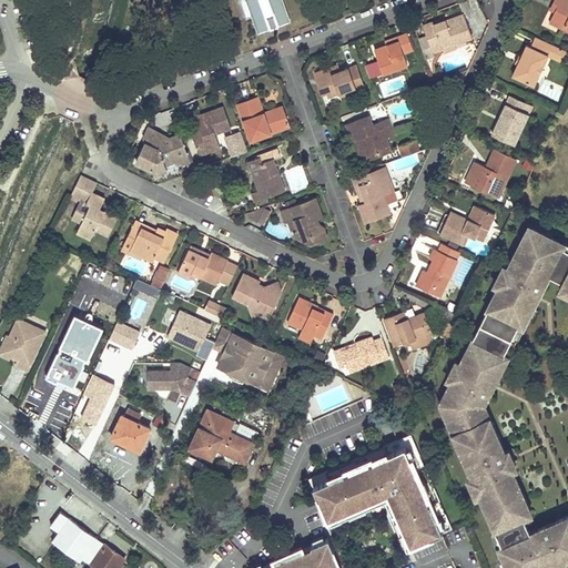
[(247,0),(254,19),(259,30),(269,27),(270,30),(277,27),(276,23),(286,19),(280,0),(247,0)]
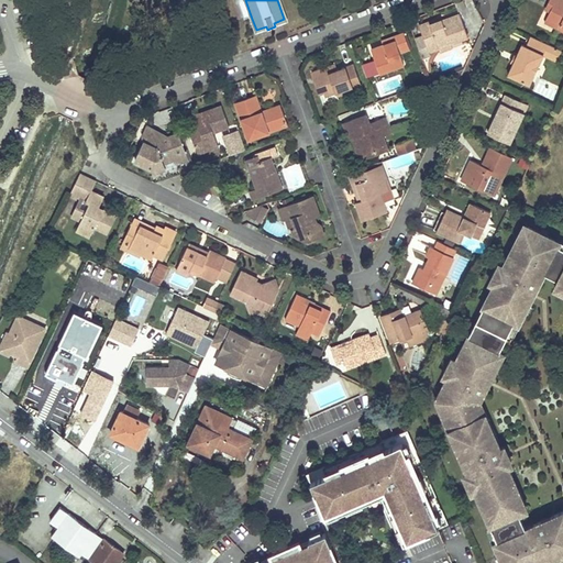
[(556,29),(562,31),(562,0),(548,0),(548,1),(553,4),(550,12),(547,18),(559,23),(556,29)]
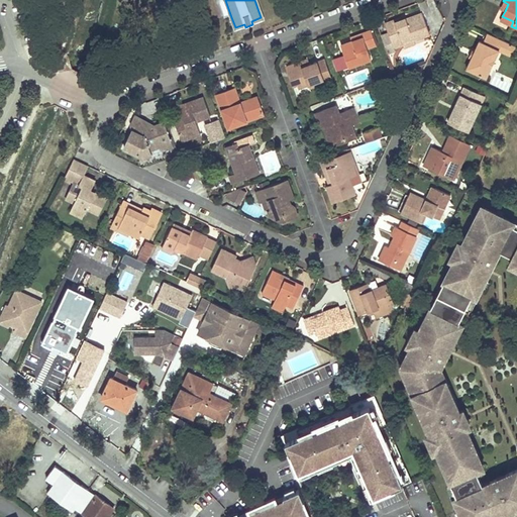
[(395,52),(393,47),(403,44),(404,43),(402,40),(412,36),(413,40),(424,36),(429,34),(421,13),(405,19),(405,18),(386,25),(388,32),(381,34),(388,54),(395,52)]
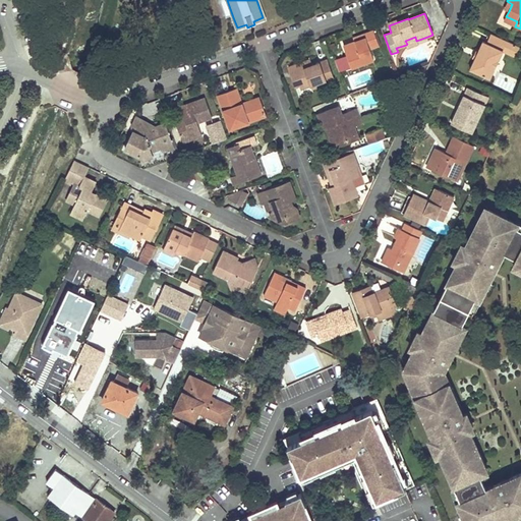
[(517,21),(506,16),(503,20),(515,26),(517,21)]
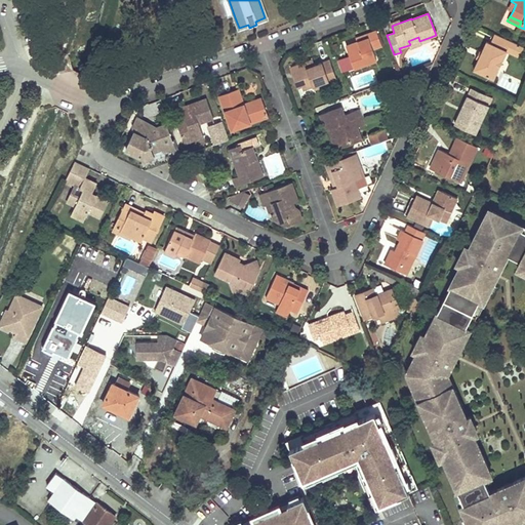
[(354,69),(376,59),(372,49),(381,46),(376,31),(366,35),(368,38),(357,42),(355,39),(345,43),(346,46),(354,69)]
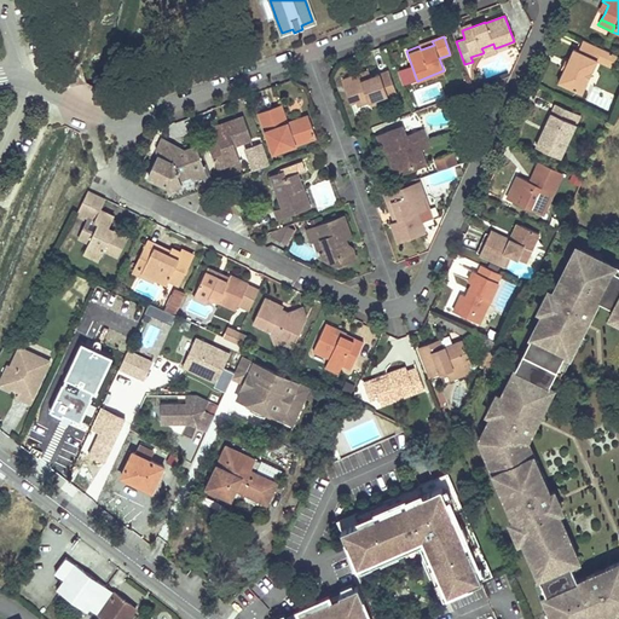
[(563,69),(557,80),(580,92),(596,59),(600,62),(606,50),(583,39),(577,51),(573,48),(567,61),(563,69)]
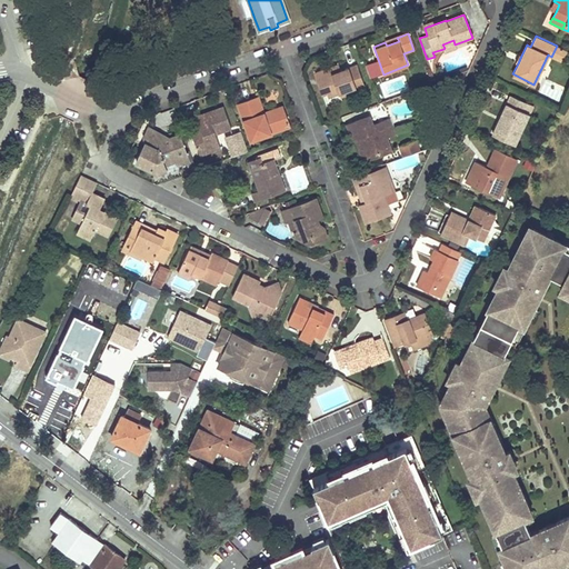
[(442,45),(445,48),(443,49),(445,52),(469,43),(467,40),(455,45),(453,40),(442,45)]
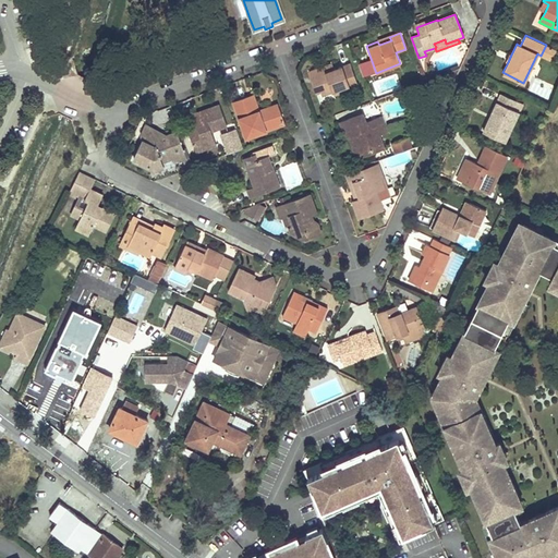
[(552,60),(557,49),(546,45),(541,56),(552,60)]
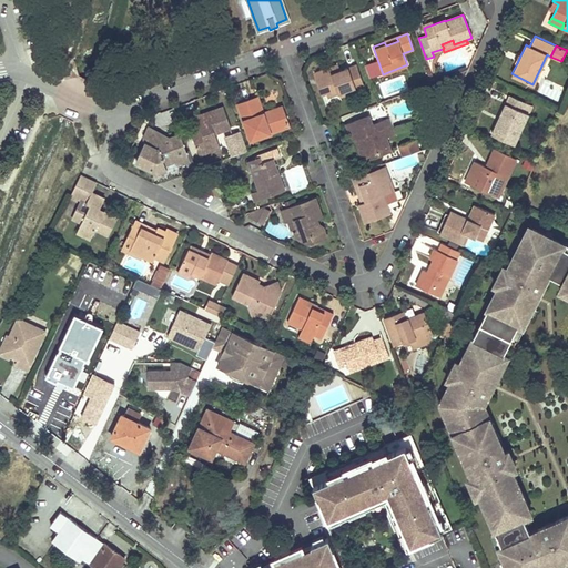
[(332,73),(340,70),(337,63),(313,71),(323,99),(327,97),(320,74),(331,70),(332,73)]
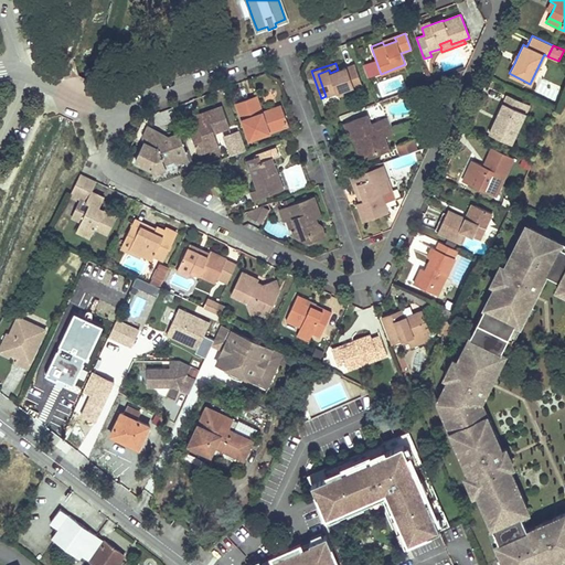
[(318,74),(326,96),(337,93),(353,86),(354,89),(361,87),(353,64),(338,70),(330,73),(329,70),(318,74)]
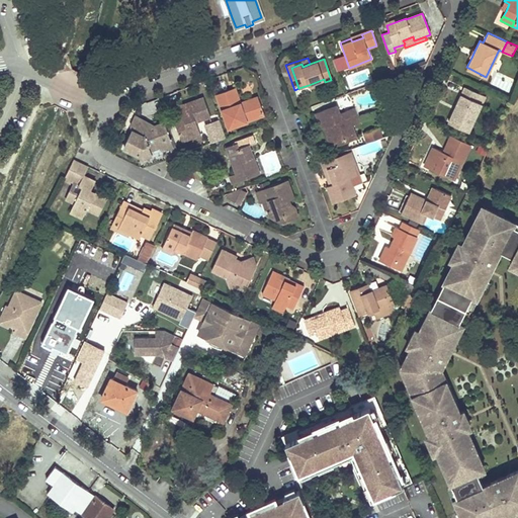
[(324,79),(309,85),(310,87),(325,82),(324,79)]
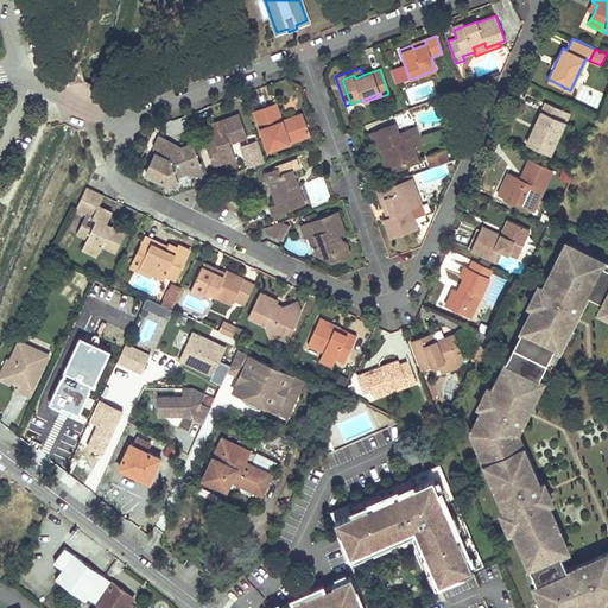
[(526,144),(550,154),(569,113),(546,102),(534,126),(538,127),(537,131),(533,130),(526,144)]
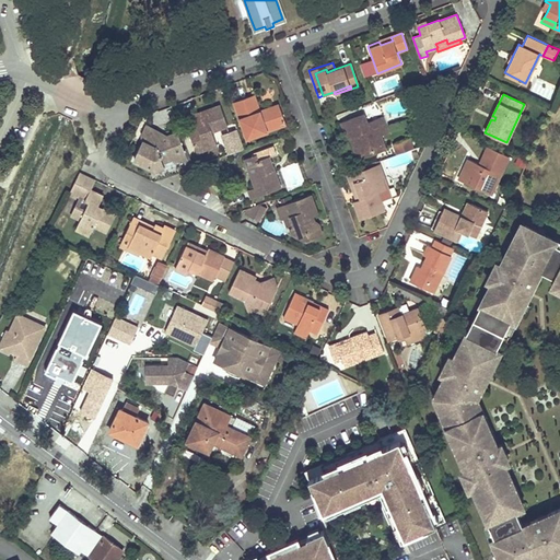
[(254,117),(279,108),(278,103),(259,111),(254,95),(247,97),(254,117)]
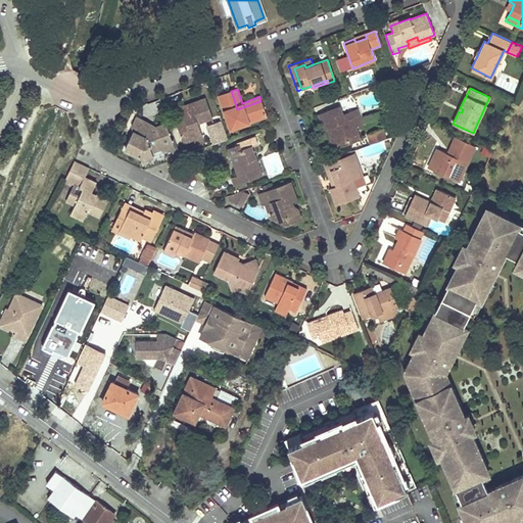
[(230,130),(267,115),(260,101),(237,109),(231,91),(218,95),(230,130)]
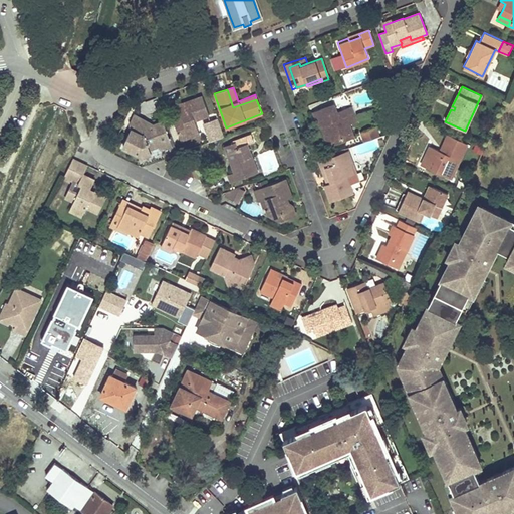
[(172,117),(180,141),(199,134),(195,120),(208,115),(201,97),(181,104),(184,112),(180,114),(172,117)]
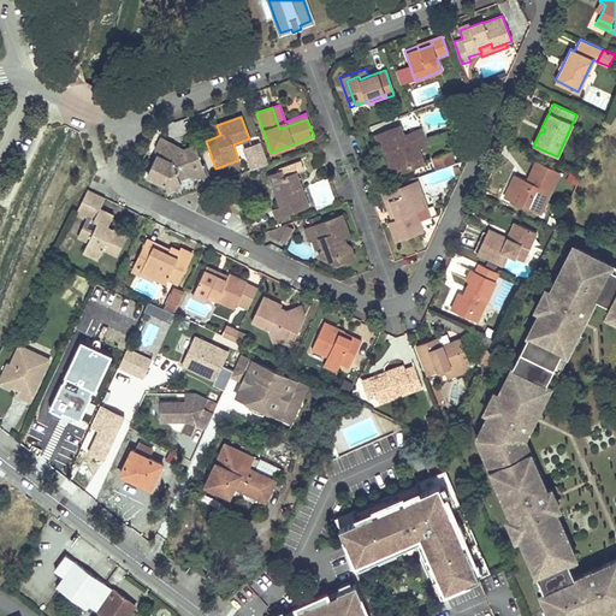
[(400,125),(375,134),(381,152),(385,150),(389,149),(398,173),(412,167),(409,159),(413,152),(418,149),(427,146),(420,129),(403,135),(400,125)]
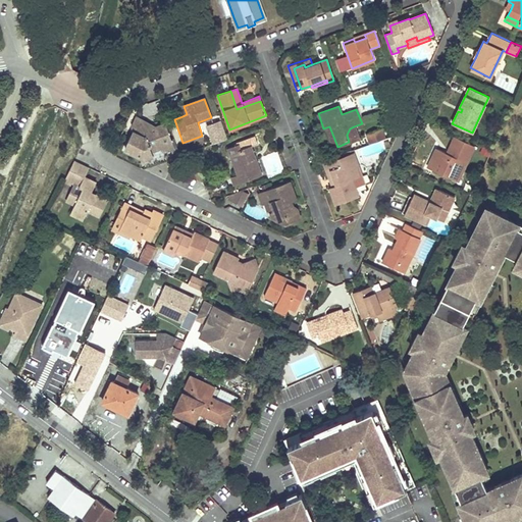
[(170,139),(164,123),(156,126),(137,116),(132,126),(133,132),(133,137),(131,138),(123,152),(145,162),(152,155),(151,152),(161,148),(162,152),(170,149),(173,158),(179,156),(175,146),(173,147),(170,139)]
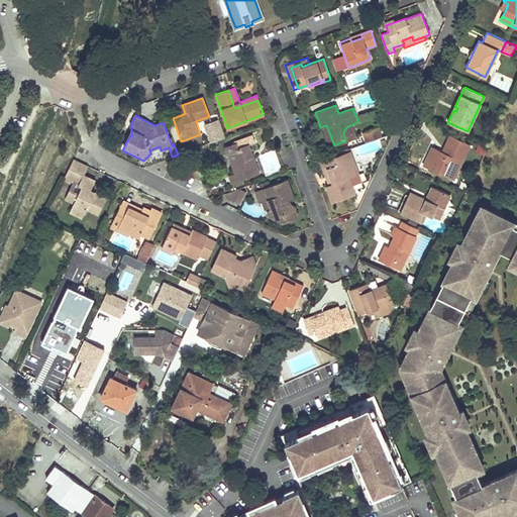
[(218,120),(204,125),(210,144),(224,139),(218,120)]
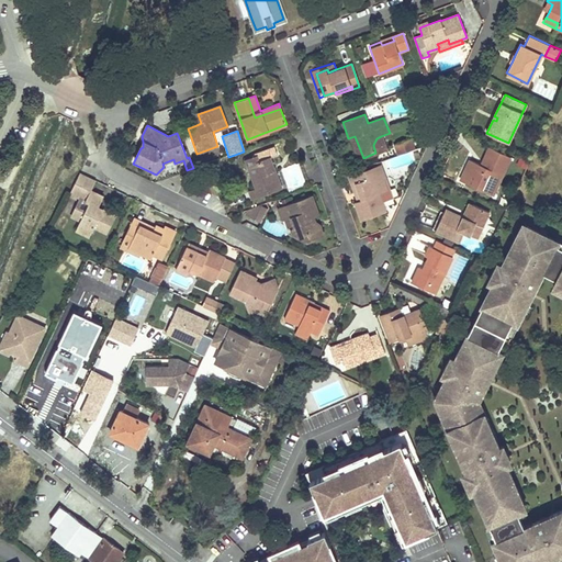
[(355,136),(351,137),(359,159),(363,158),(355,136)]
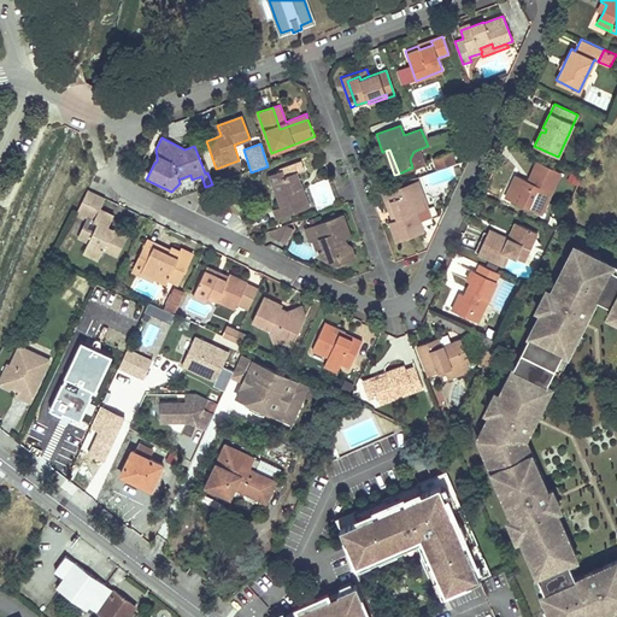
[(410,159),(412,168),(424,164),(418,150),(413,152),(410,159)]
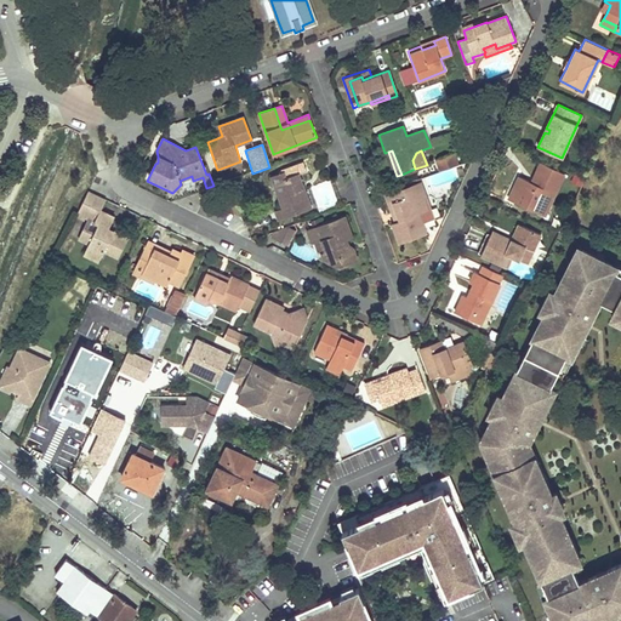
[(438,160),(442,170),(459,164),(455,154),(438,160)]
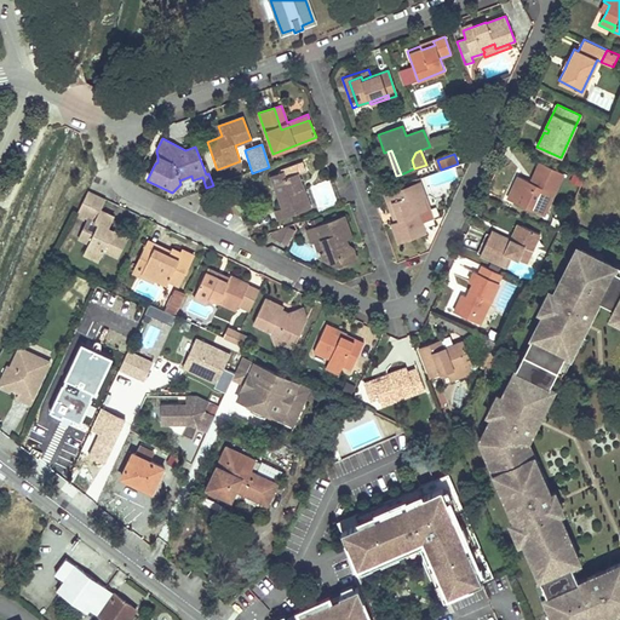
[(520,189),(514,201),(535,212),(541,201),(549,204),(563,172),(539,161),(532,178),(533,179),(533,182),(529,183),(527,182),(528,181),(517,176),(512,187),(520,189)]
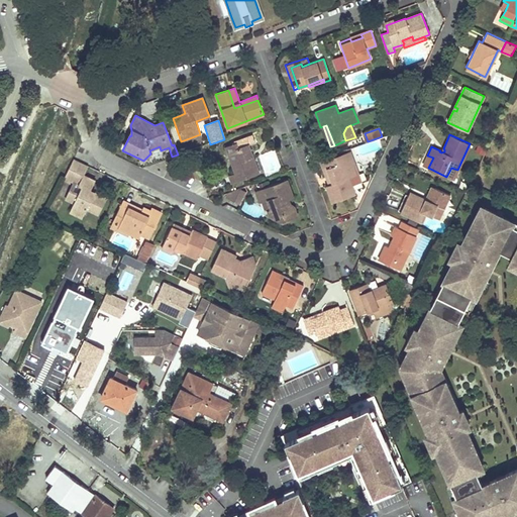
[(237,147),(247,144),(245,138),(235,142),(237,147)]
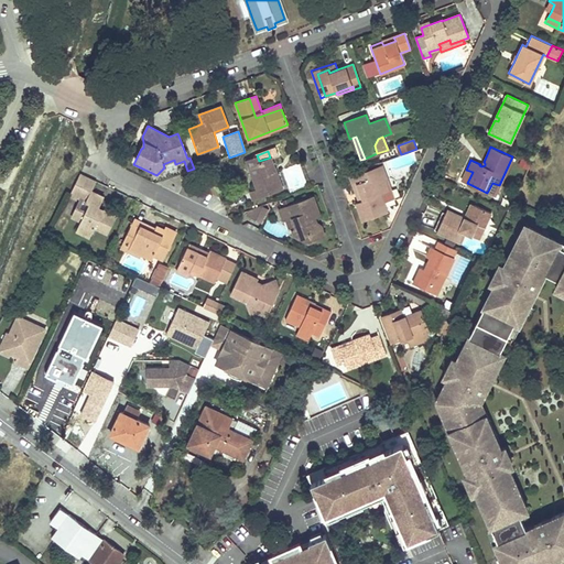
[(252,199),(282,188),(275,170),(272,171),(271,167),(273,167),(270,158),(259,161),(257,155),(246,160),(257,188),(249,192),(252,199)]
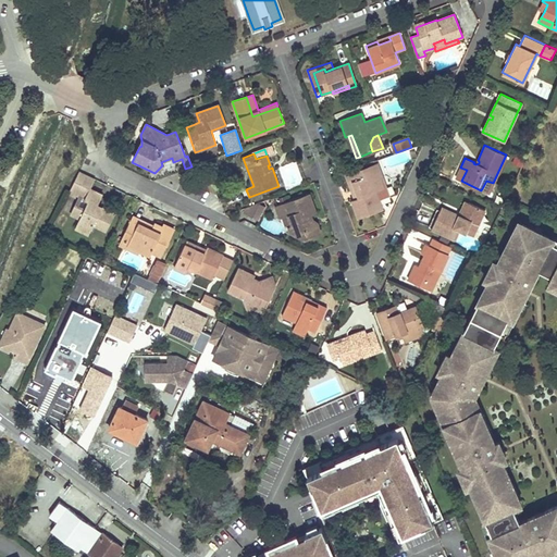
[(375,166),(380,177),(383,175),(378,161),(362,168),(363,171),(375,166)]
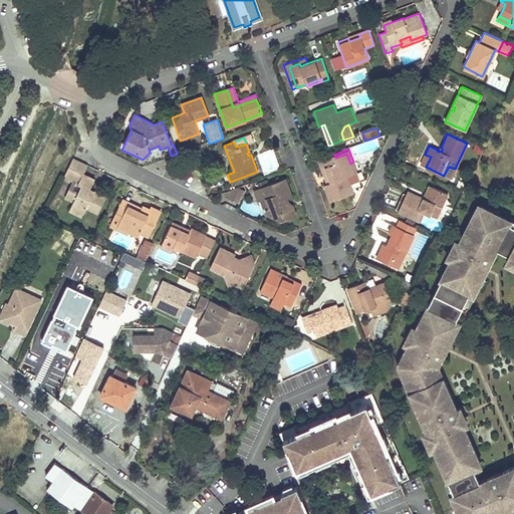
[(331,200),(352,192),(346,176),(354,174),(350,164),(346,154),(335,158),(334,155),(322,159),(331,182),(326,183),(325,184),(331,200)]
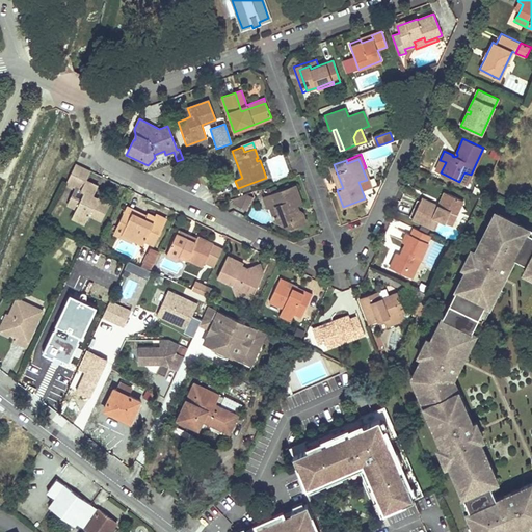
[(446,162),(440,160),(435,170),(441,173),(446,162)]
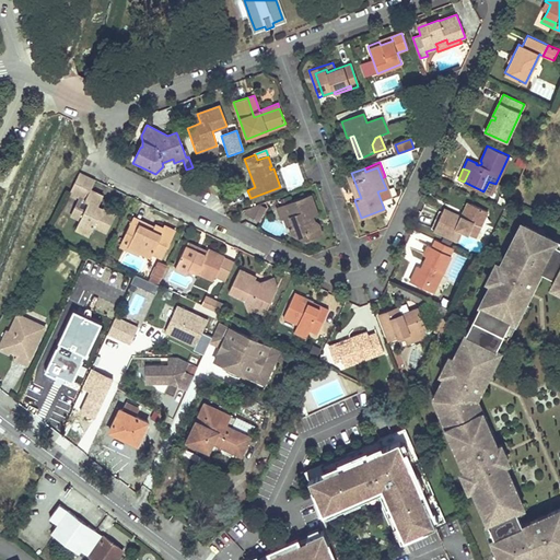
[(96,210),(103,196),(90,189),(94,181),(80,173),(70,193),(80,197),(85,200),(89,201),(84,209),(79,207),(73,217),(79,220),(77,225),(90,232),(93,226),(106,233),(115,216),(105,210),(103,213),(101,212),(96,210)]
